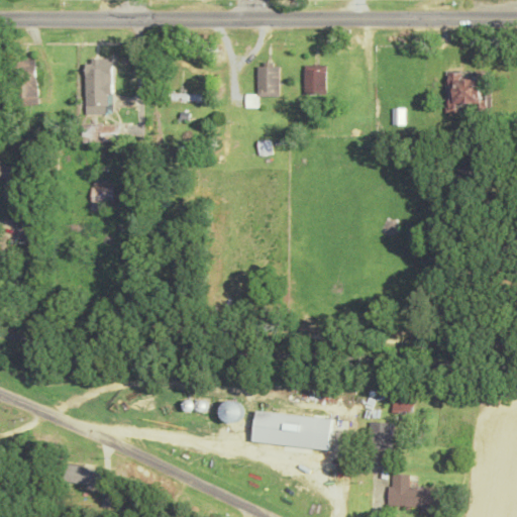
[(37,60),(17,61),(19,106),(39,105),(37,60)]
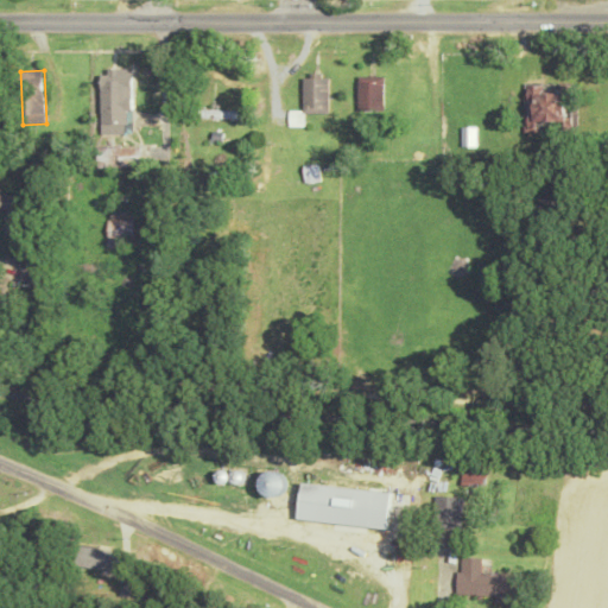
[(132,71),(102,71),(102,134),(132,134),(132,71)]
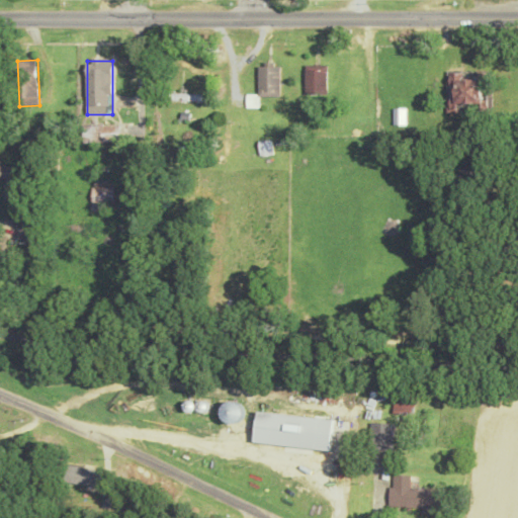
[(280,96),(280,63),(259,63),(259,96),(280,96)]
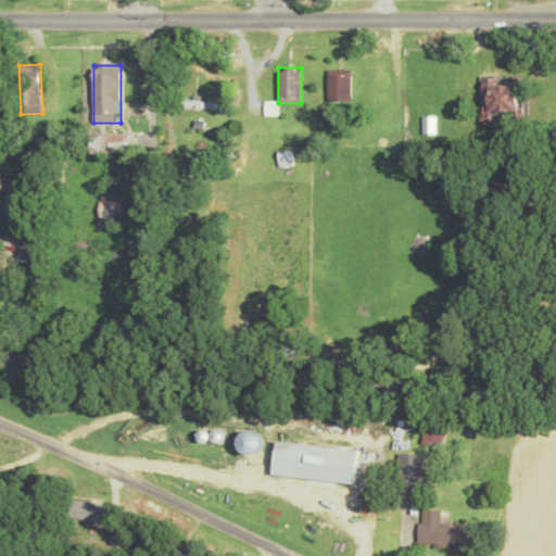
[(351,102),(351,70),(327,70),(327,102),(351,102)]
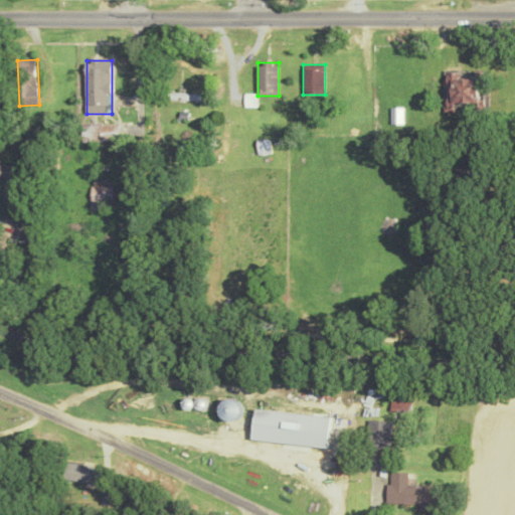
[(443,112),(456,112),(456,105),(478,105),(478,71),(443,71),(443,112)]
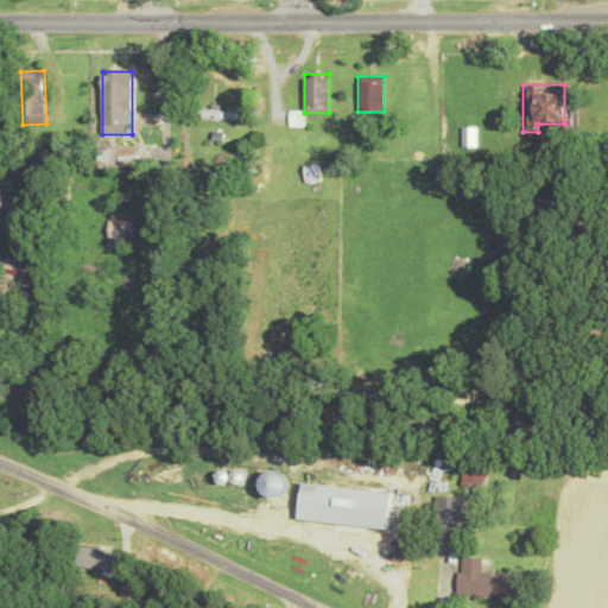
[(95,166),(141,166),(141,146),(95,146),(95,166)]
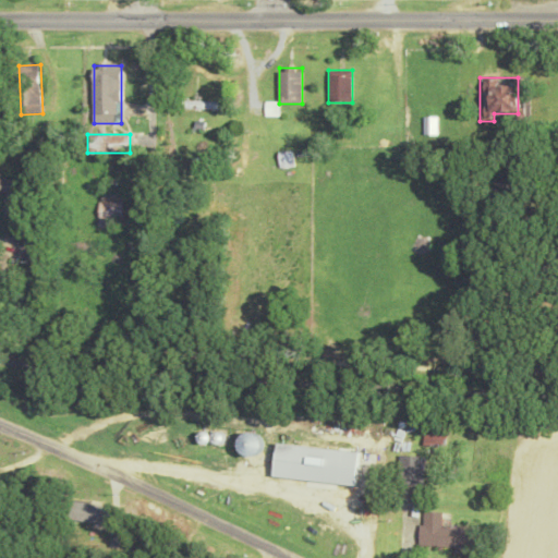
[(281,167),(294,166),(292,153),(280,154),(281,167)]
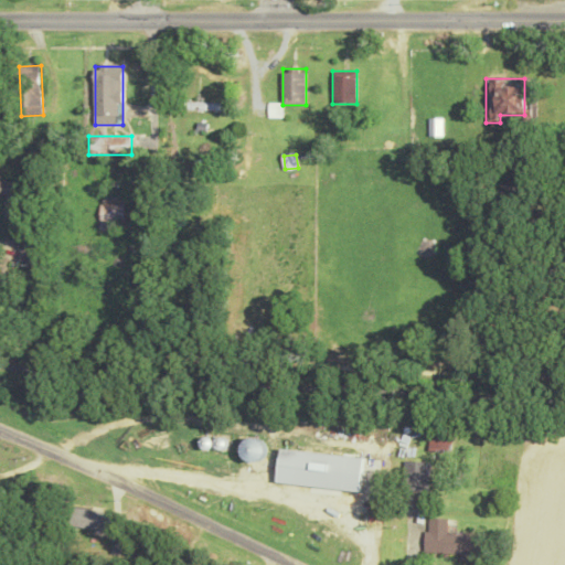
[(125,228),(125,198),(100,198),(100,228),(125,228)]
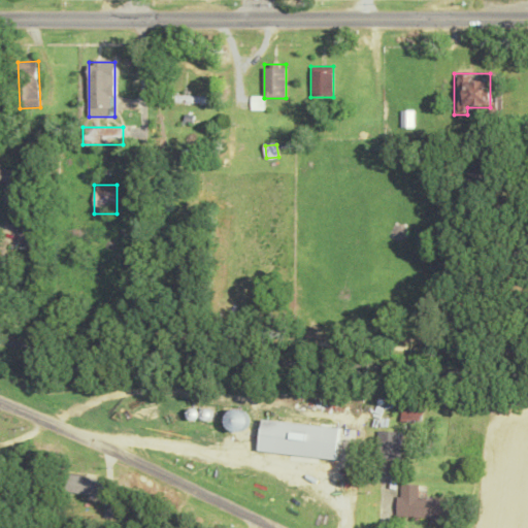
[(232,430),(236,431),(240,430),(243,429),(246,426),(249,423),(249,419),(249,415),(246,411),(243,408),(240,407),(236,406),(232,407),(229,410),(226,414),(225,418),(225,422),(227,425),(229,428),(232,430)]
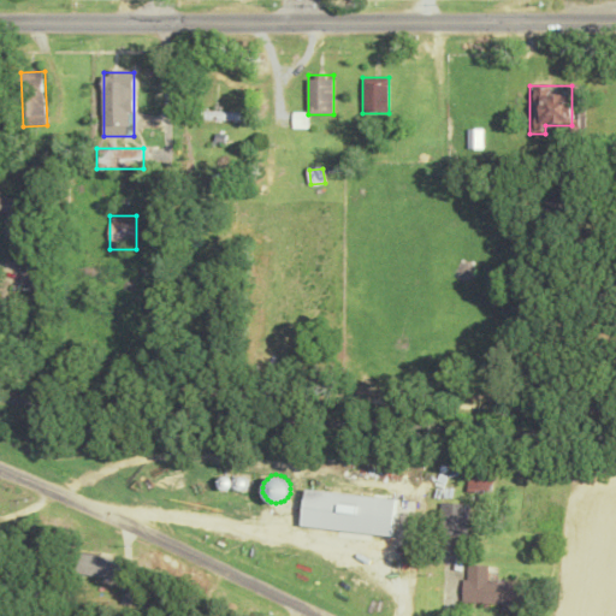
[(226,489),(227,487),(230,486),(231,484),(231,481),(231,479),(230,478),(229,477),(226,475),(224,475),(221,475),(220,477),(219,479),(218,480),(218,483),(219,485),(220,486),(221,487),(224,489),(226,489)]
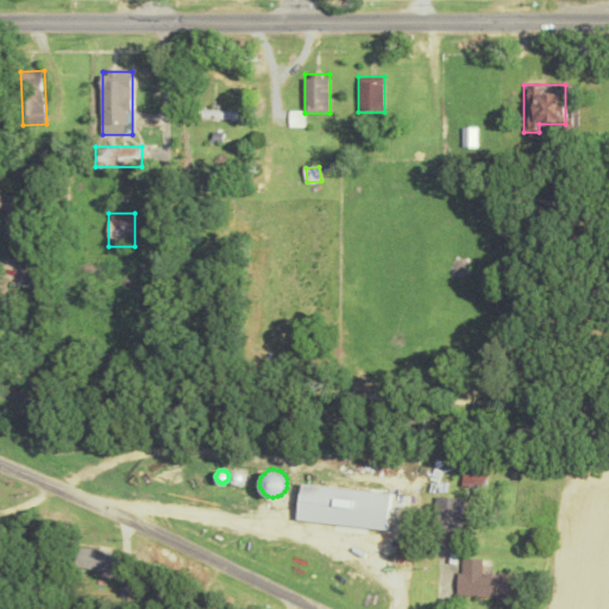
[(237,483),(239,483),(242,482),(243,481),(244,478),(244,476),(243,473),(242,472),(240,471),(238,470),(236,470),(234,471),(233,472),(232,473),(231,476),(231,478),(232,479),(233,482),(234,483),(237,483)]
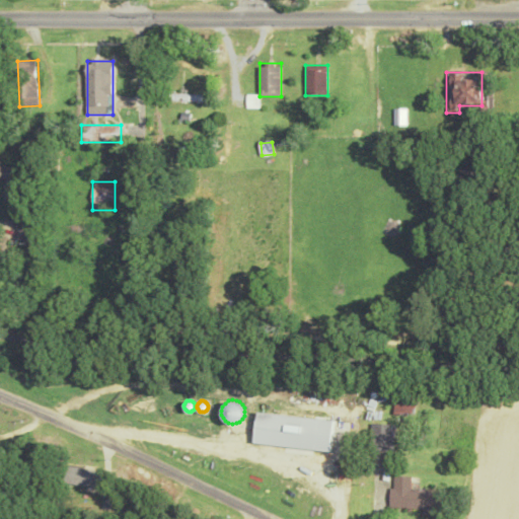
[(257,411),(332,420),(329,451),(253,442),(257,411)]
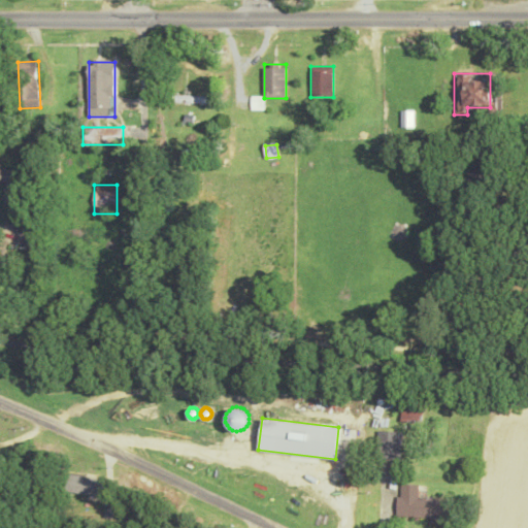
[(376,430),(401,432),(399,458),(374,456),(376,430)]
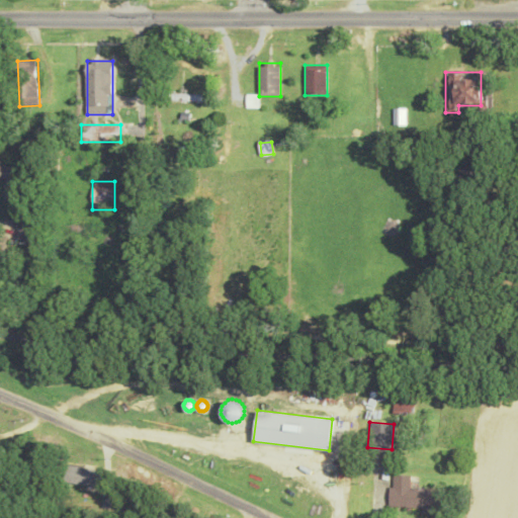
[(72,463),(69,481),(83,483),(82,490),(97,492),(101,468),(94,467),(95,464),(79,461),(79,465),(72,463)]
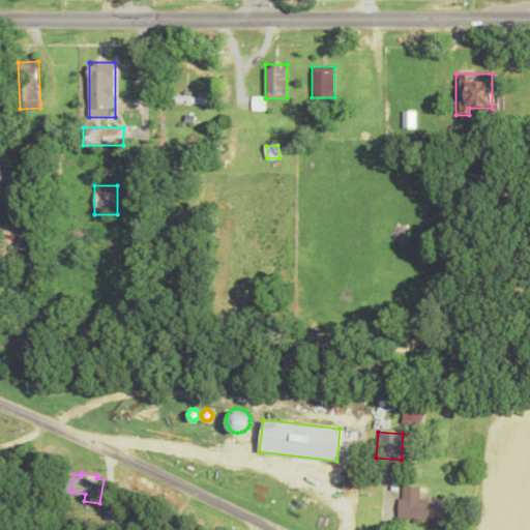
[(399,498),(402,498),(402,486),(428,486),(428,500),(448,500),(448,526),(432,526),(432,519),(413,519),(413,517),(398,517),(399,498)]
